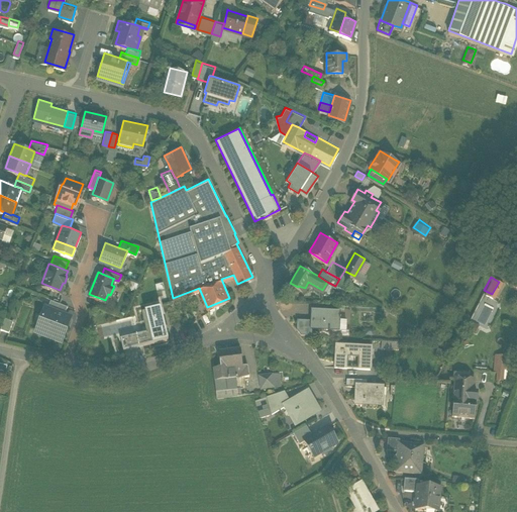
[(47,306),(64,312),(67,304),(50,297),(47,306)]
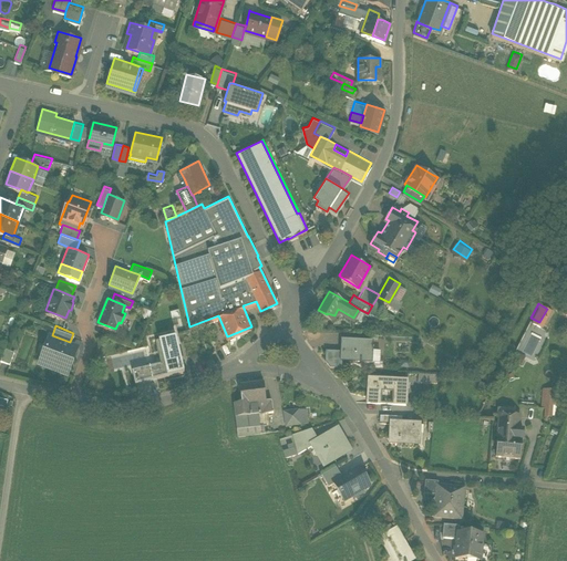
[(175,332),(158,336),(166,369),(182,365),(182,369),(184,369),(175,332)]
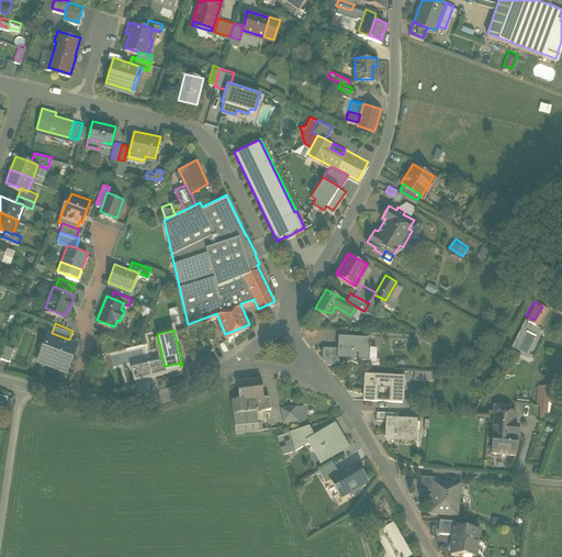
[(55,364),(66,367),(76,342),(69,340),(52,333),(49,332),(42,352),(57,357),(55,364)]
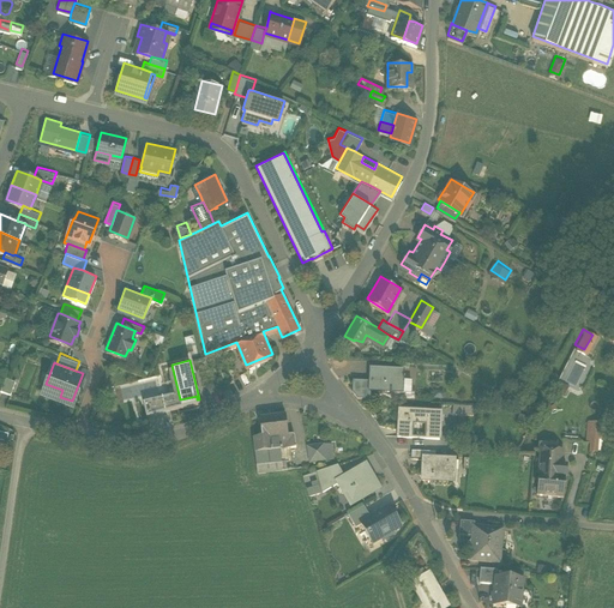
[(180,399),(172,365),(168,366),(174,390),(167,391),(170,405),(181,403),(180,399)]
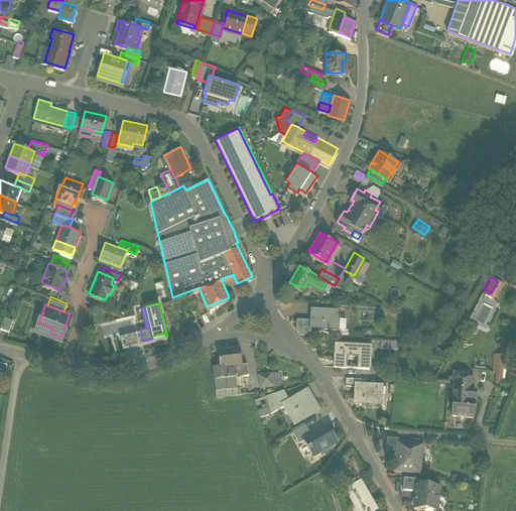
[(328,325),(329,325),(329,323),(337,323),(338,308),(312,307),(311,316),(311,324),(328,325)]
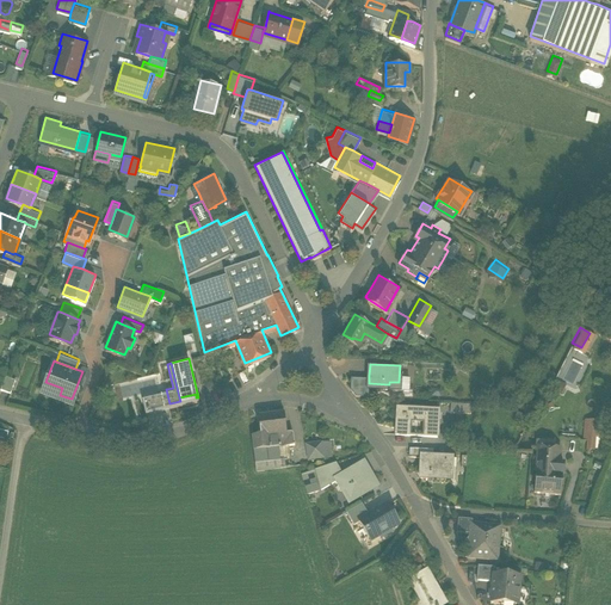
[(0,386),(10,389),(16,376),(5,372),(0,386)]
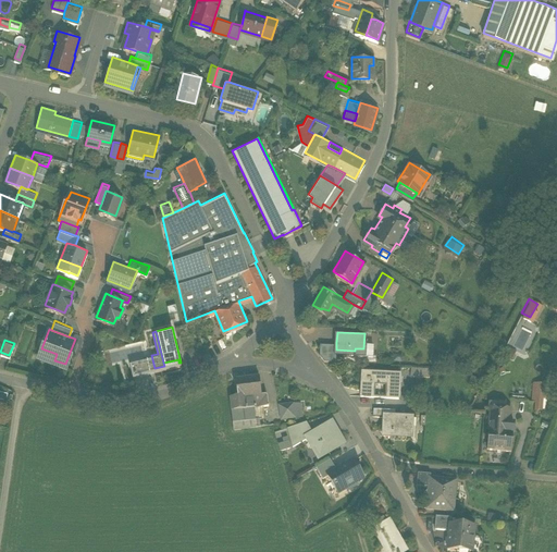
[(324,357),(336,358),(336,350),(336,342),(320,341),(320,352),(324,357)]
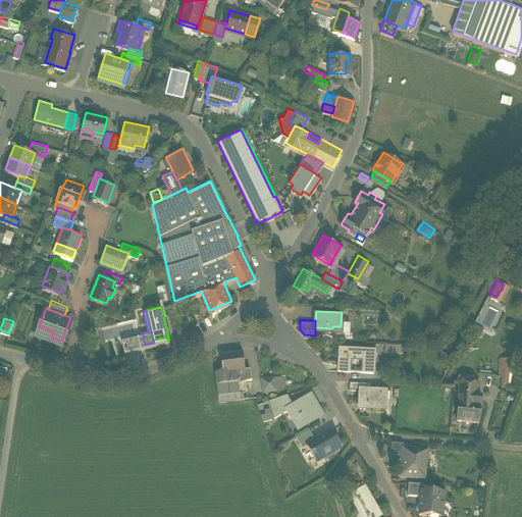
[(37,331),(51,338),(53,331),(39,326),(37,331)]
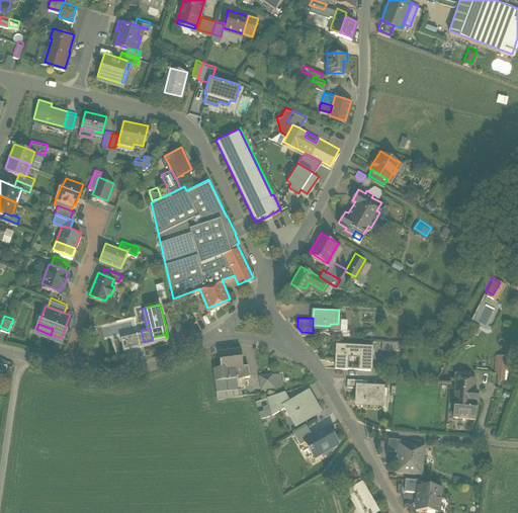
[(141,330),(120,335),(123,347),(144,342),(141,330)]
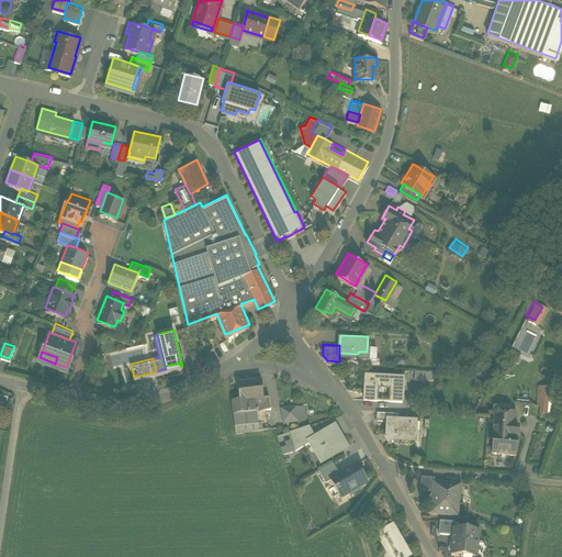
[(416,377),(437,378),(437,369),(416,368),(416,377)]
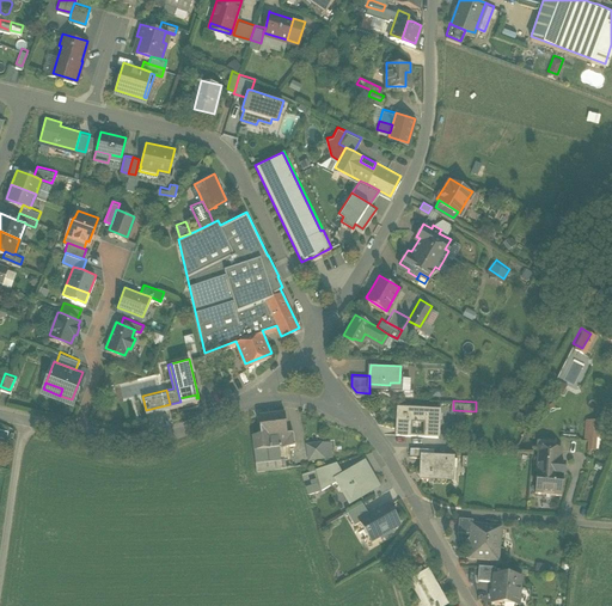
[(424,432),(438,433),(439,406),(426,405),(426,408),(411,408),(411,405),(398,404),(397,430),(410,430),(410,417),(426,418),(424,432)]
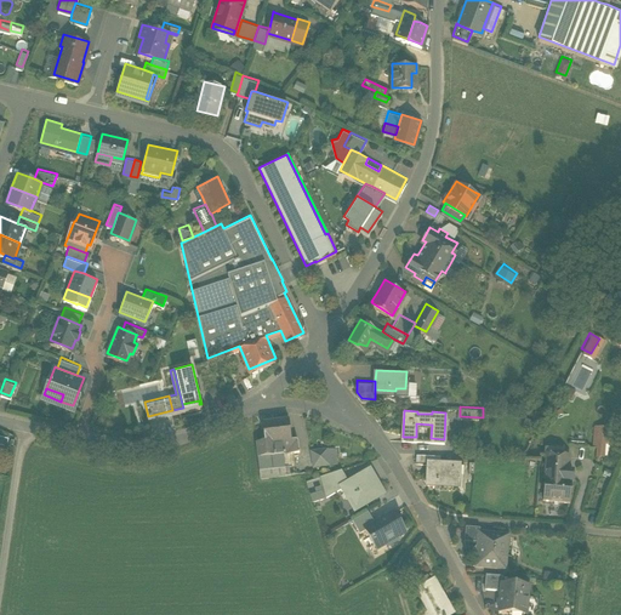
[(256,438),(257,453),(284,450),(298,449),(297,436),(296,436),(291,436),(288,415),(262,417),(265,438),(256,438)]
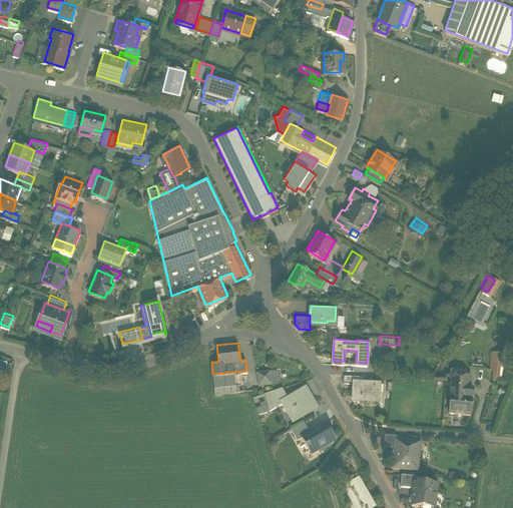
[(344,350),(344,361),(356,362),(357,351),(344,350)]
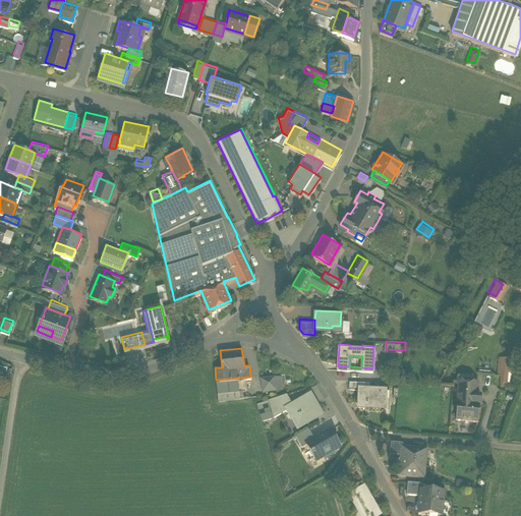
[(500,380),(505,380),(507,356),(498,355),(496,371),(500,371),(500,380)]
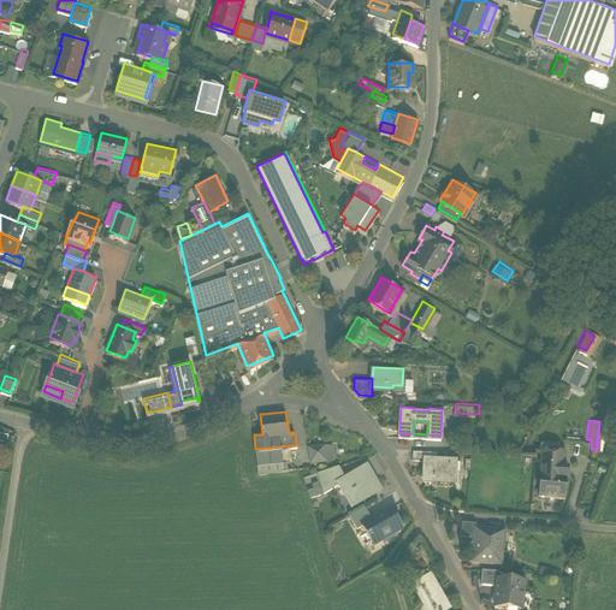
[(567,432),(580,434),(581,425),(568,422),(567,432)]
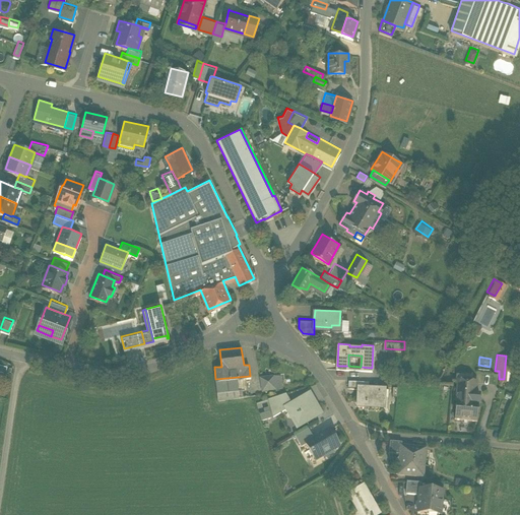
[(260,374),(262,387),(275,386),(275,385),(281,384),(280,372),(273,373),(260,374)]
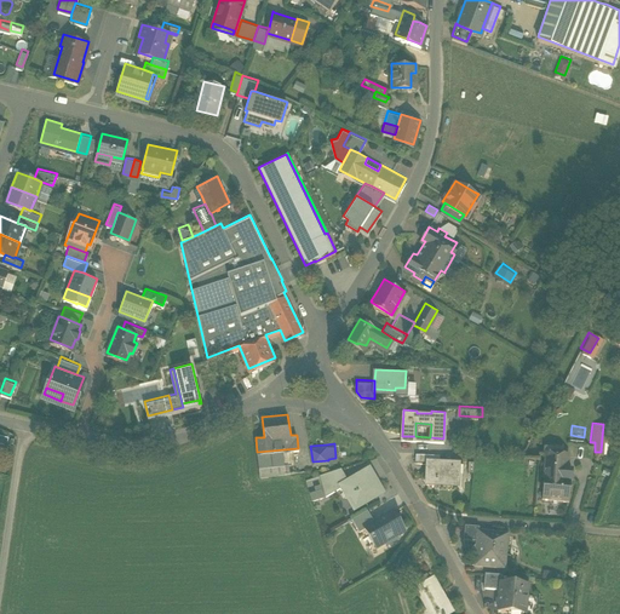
[(257,452),(259,474),(286,470),(285,463),(283,449),(257,452)]
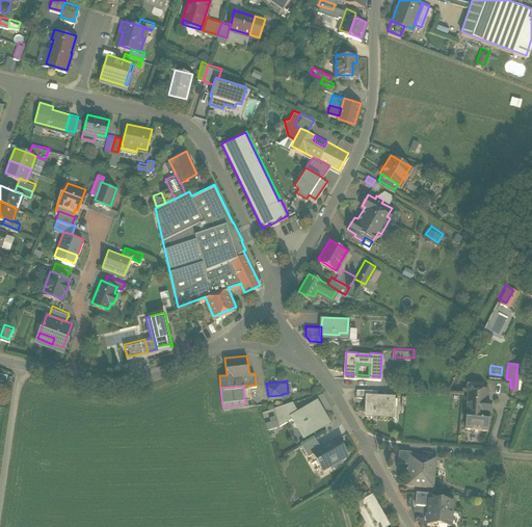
[(366,413),(375,413),(375,411),(392,412),(393,395),(377,394),(368,394),(367,407),(366,407),(366,413)]
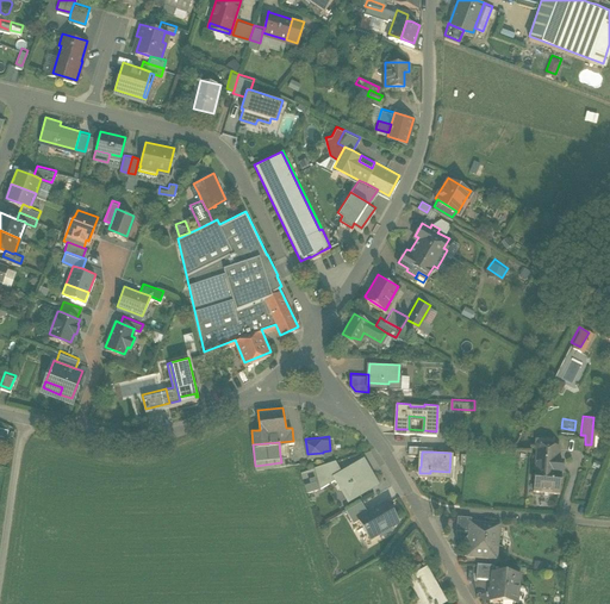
[(558,452),(551,452),(551,459),(549,467),(561,468),(562,459),(556,459),(558,452)]
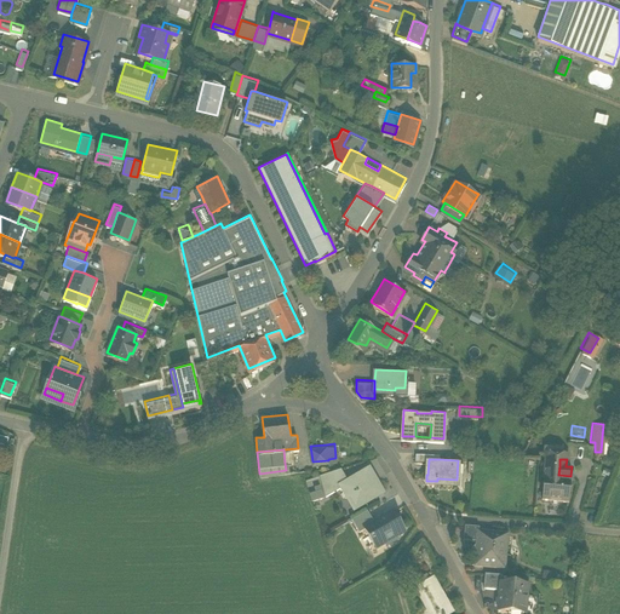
[(338,480),(346,475),(340,464),(320,471),(326,492),(340,483),(338,480)]
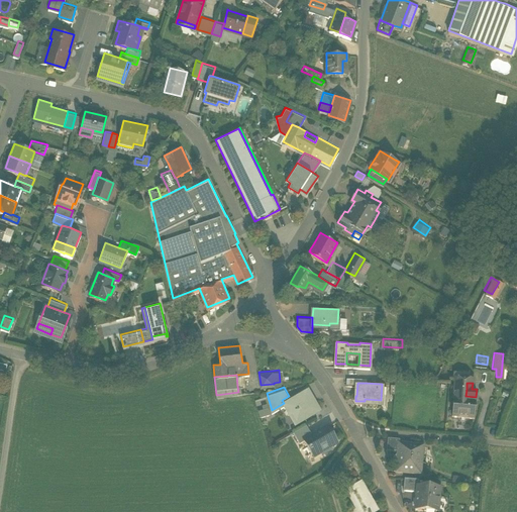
[(289,396),(282,400),(284,403),(288,411),(290,410),(296,421),(319,407),(308,388),(298,394),(298,392),(289,397),(289,396)]
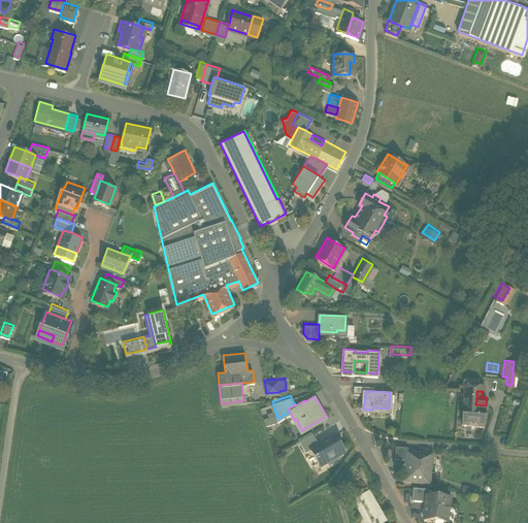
[(475,404),(476,397),(464,396),(461,422),(484,424),(486,405),(475,404)]
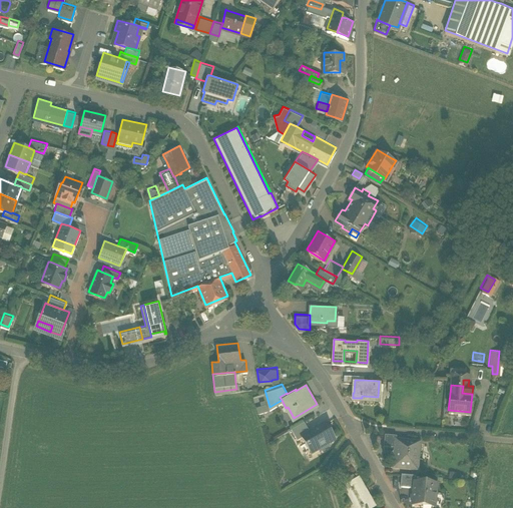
[(304,419),(291,426),(297,437),(302,434),(310,429),(304,419)]
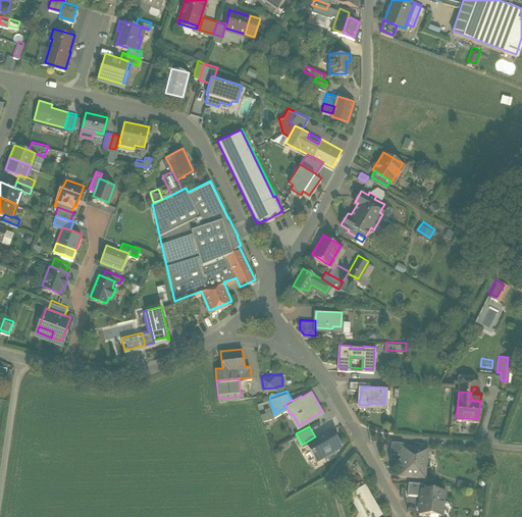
[(315,436),(307,442),(316,457),(340,444),(330,427),(315,436)]
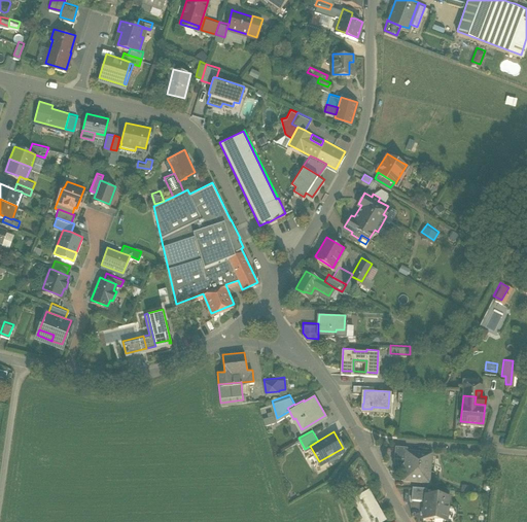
[(394,456),(406,457),(407,449),(408,445),(395,444),(394,456)]
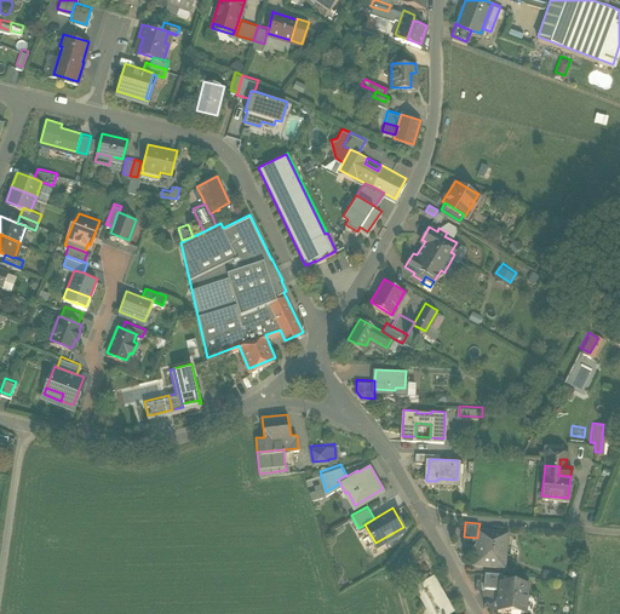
[(475,561),(504,563),(507,531),(478,528),(477,538),(475,561)]
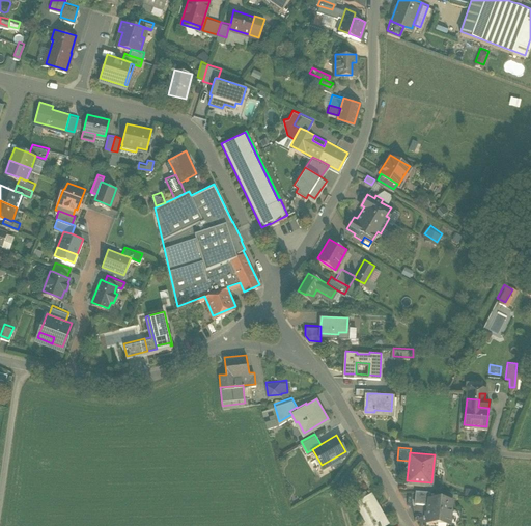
[(414,500),(428,502),(428,495),(429,495),(429,489),(415,488),(414,500)]
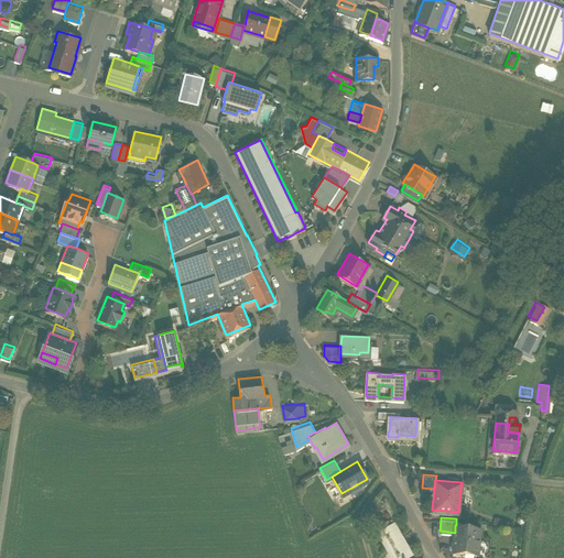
[(378,532),(392,557),(401,557),(404,557),(412,553),(394,522),(378,532)]
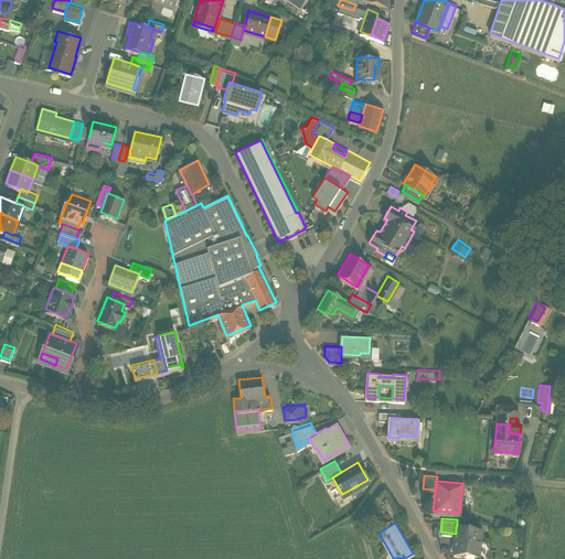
[(464,555),(466,556),(469,555),(476,556),(479,552),(480,537),(482,534),(481,530),(481,528),(457,526),(456,526),(456,534),(454,554),(464,555)]
